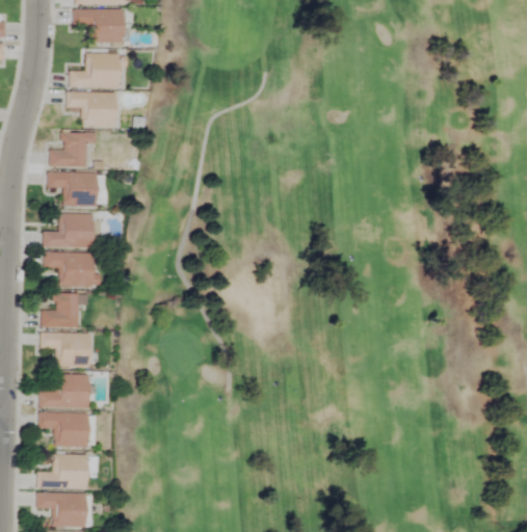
[(89,44),(123,44),(123,10),(74,10),(74,26),(89,26),(89,44)]
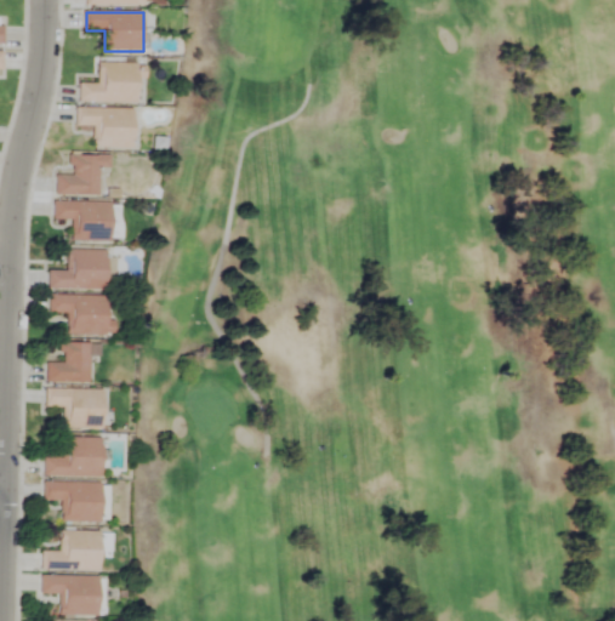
[(81,103),(140,103),(140,63),(100,63),(100,84),(81,84),(81,103)]
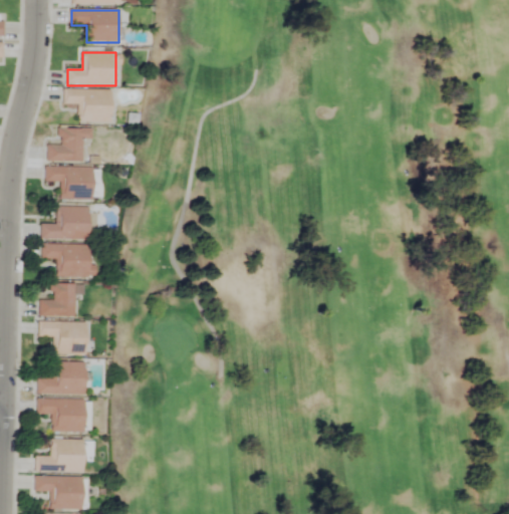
[(79,123),(111,123),(111,89),(65,89),(65,104),(79,104),(79,123)]
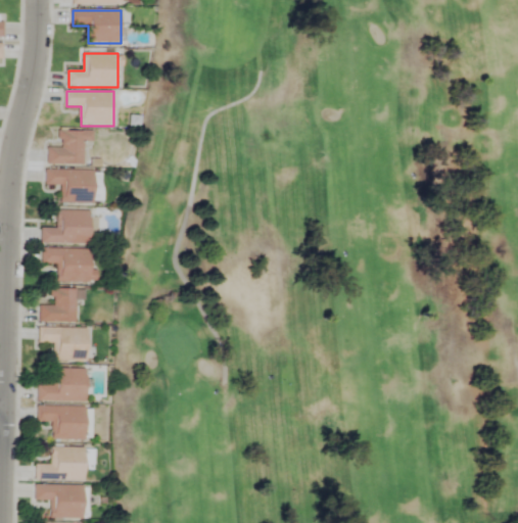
[(62,147),(49,148),(49,164),(87,164),(87,143),(95,143),(95,131),(62,131),(62,147)]
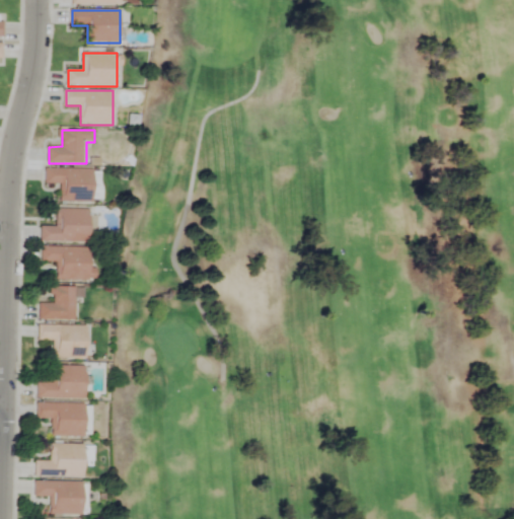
[(47,183),(62,183),(62,202),(94,202),(94,168),(47,168),(47,183)]
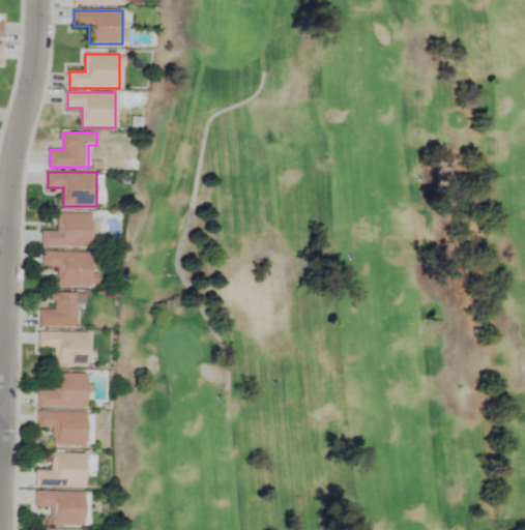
[(92,214),(60,214),(60,232),(42,232),(42,247),(92,247),(92,214)]
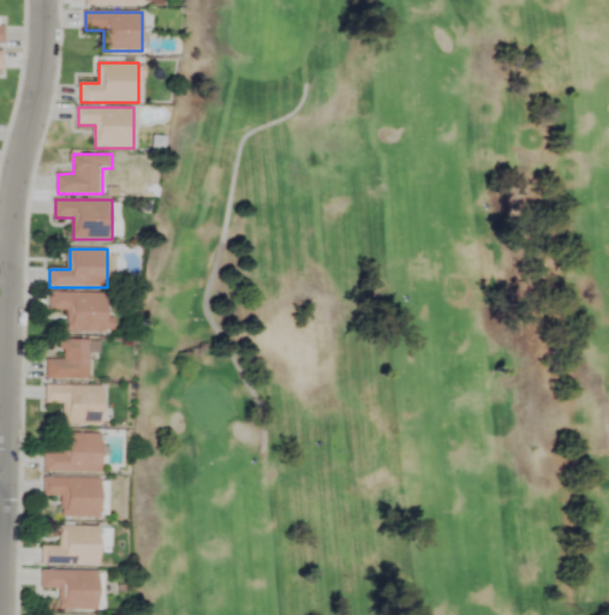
[(107,318),(107,294),(51,293),(51,311),(69,311),(69,333),(114,333),(114,318),(107,318)]
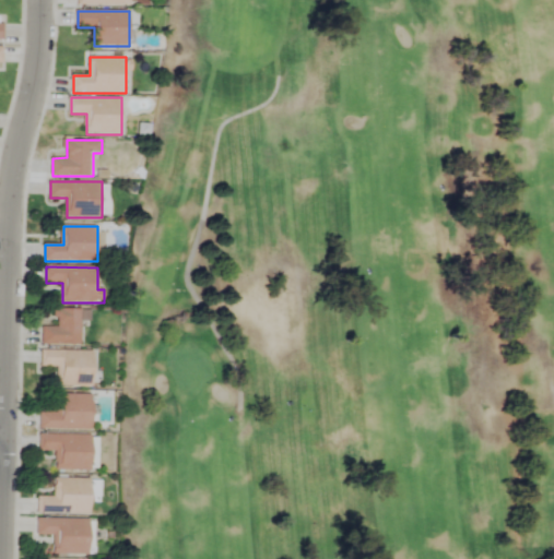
[(83,322),(92,322),(92,310),(57,310),(57,328),(44,328),(44,345),(83,345),(83,322)]
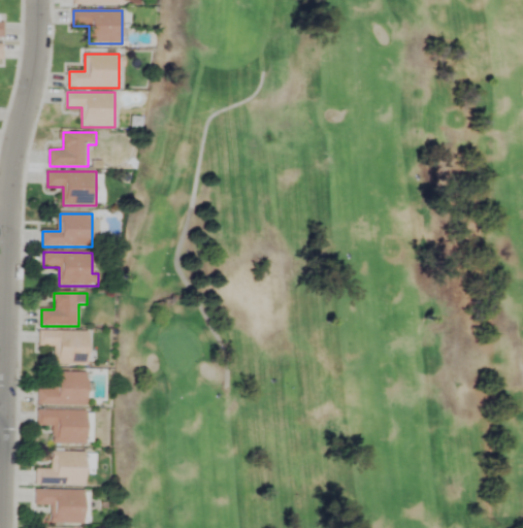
[(89,365),(90,332),(40,331),(40,347),(56,348),(56,365),(89,365)]
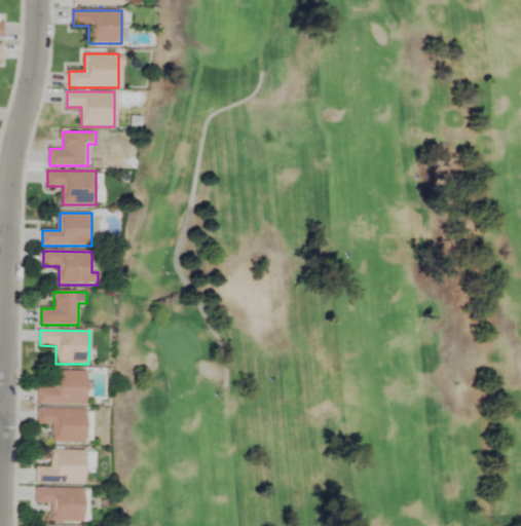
[(87,371),(54,371),(54,388),(39,388),(39,405),(87,405),(87,371)]
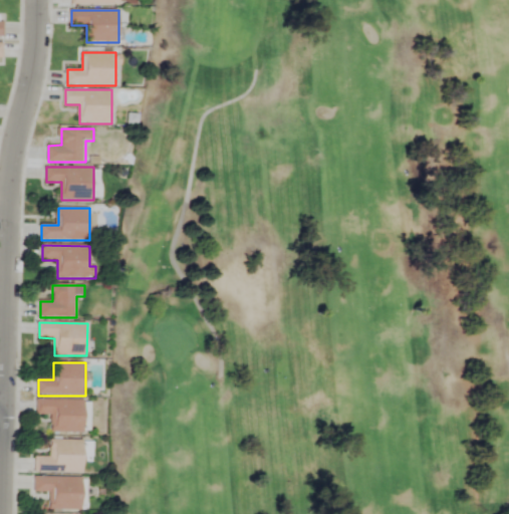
[(52,433),(84,433),(85,401),(37,400),(37,415),(52,416),(52,433)]
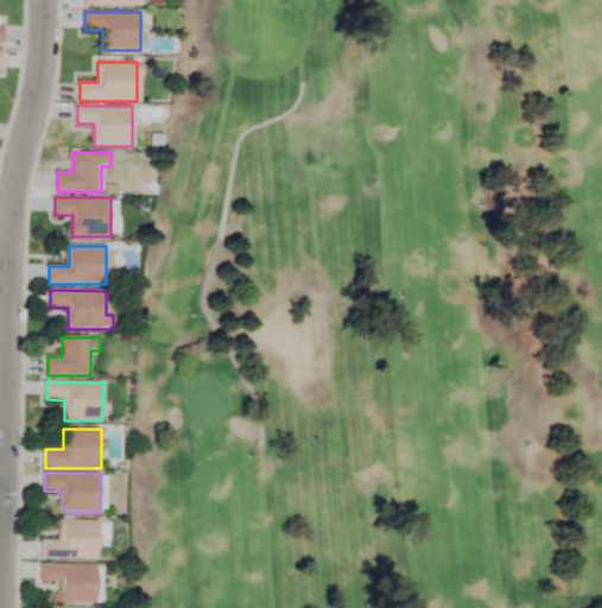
[(100,559),(100,520),(61,520),(61,542),(43,542),(43,559),(100,559)]
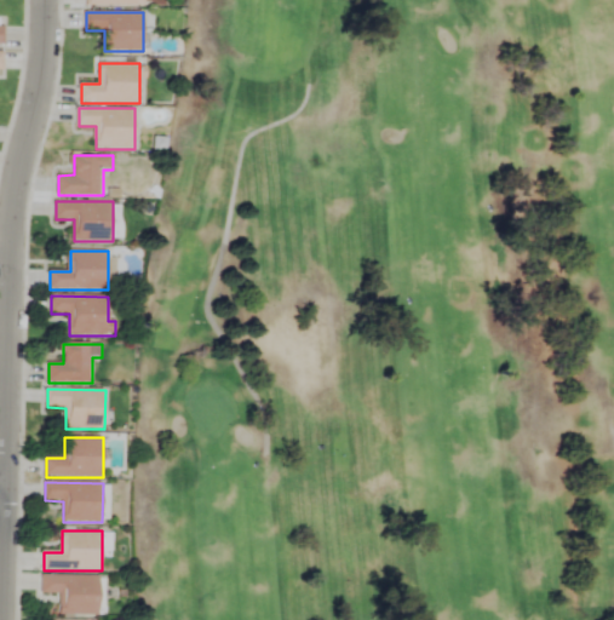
[(99,615),(99,577),(42,577),(42,595),(61,595),(61,615),(99,615)]
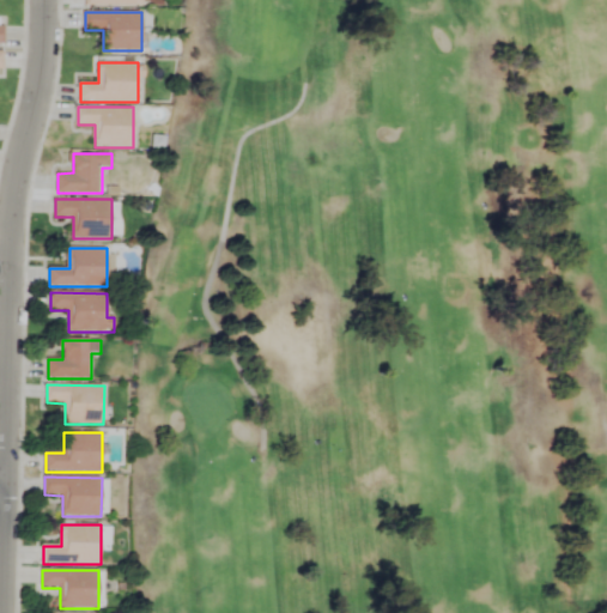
All buildings are outlined.
